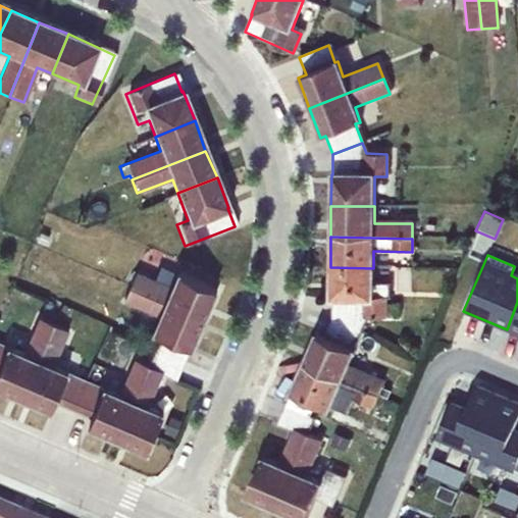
[(331,320),(361,332),(365,319),(385,319),(385,299),(389,299),(389,286),(373,286),(373,268),(330,267),(330,300),(331,299),(331,320)]
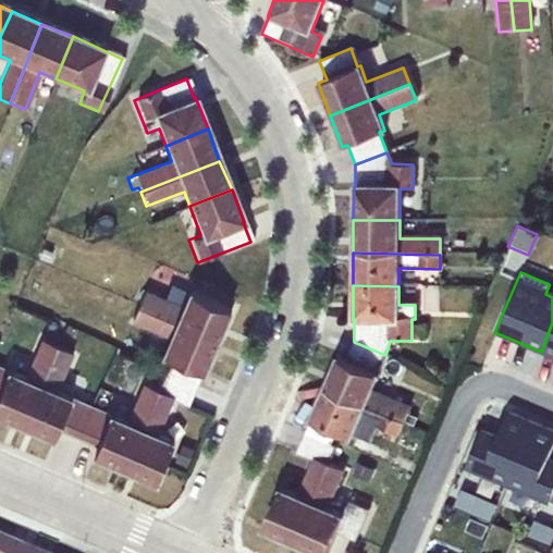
[(169,400),(184,406),(199,373),(200,373),(213,343),(135,309),(130,321),(150,330),(149,332),(167,339),(158,357),(168,361),(155,391),(154,394),(169,400)]
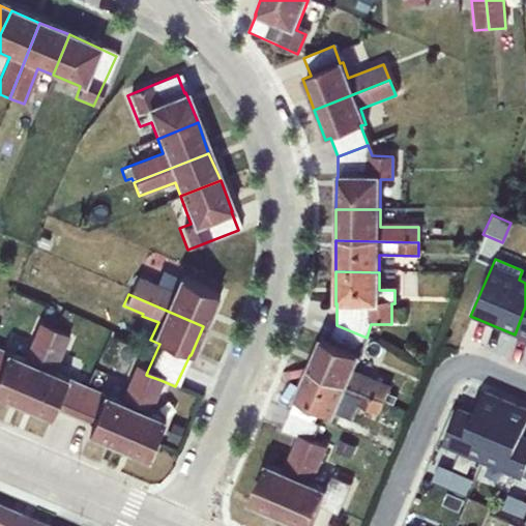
[(525,307),(515,334),(525,340),(525,307)]
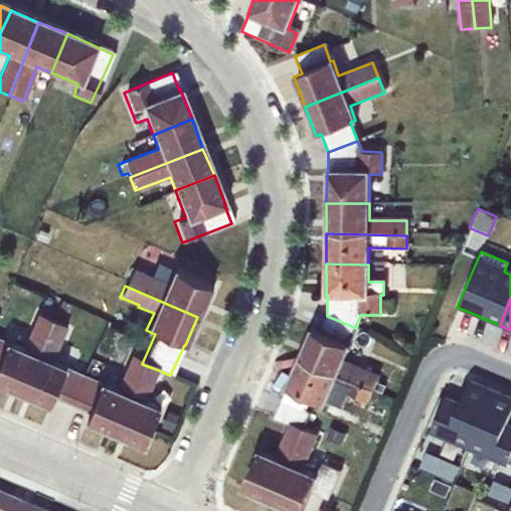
[(0,385),(18,393),(49,321),(35,315),(20,349),(0,340),(0,385)]
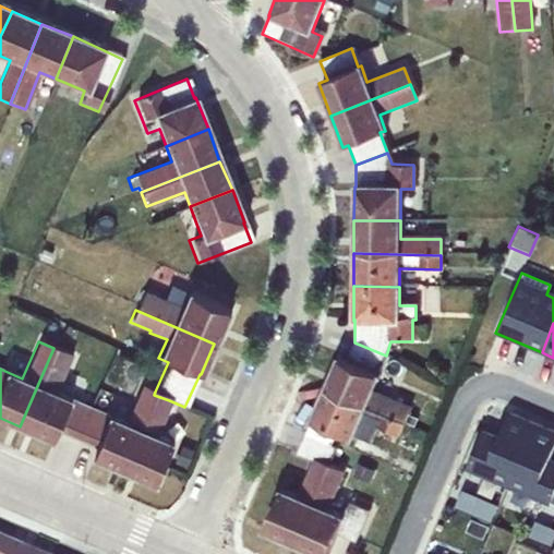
[(337,359),(322,394),(400,425),(409,407),(372,392),(386,356),(354,342),(346,362),(337,359)]
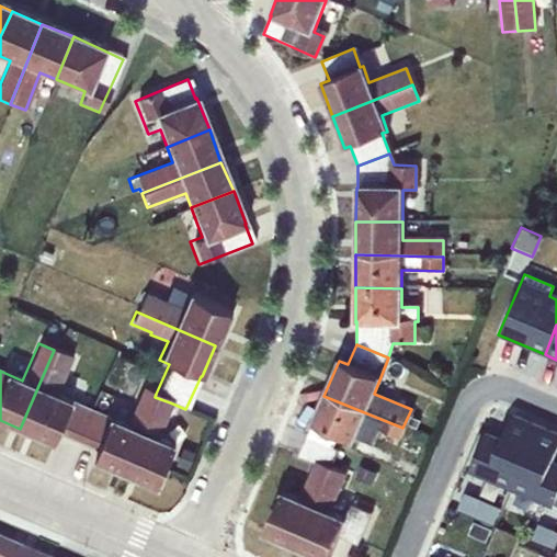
[(54,350),(20,429),(52,443),(56,433),(76,441),(88,410),(55,396),(70,357),(54,350)]
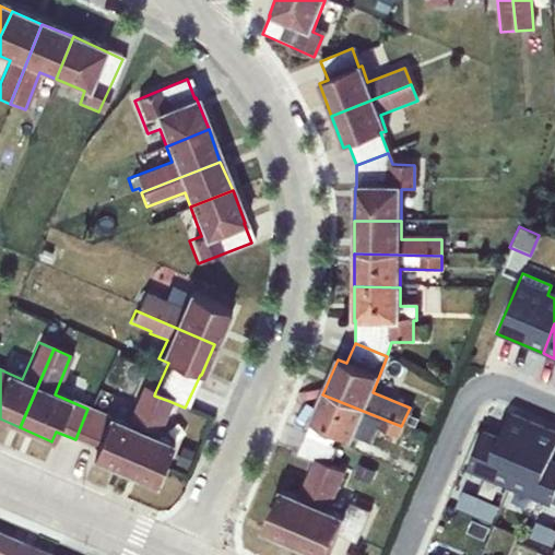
[(87,409),(75,439),(95,447),(91,459),(122,472),(154,396),(155,392),(140,386),(125,424),(87,409)]
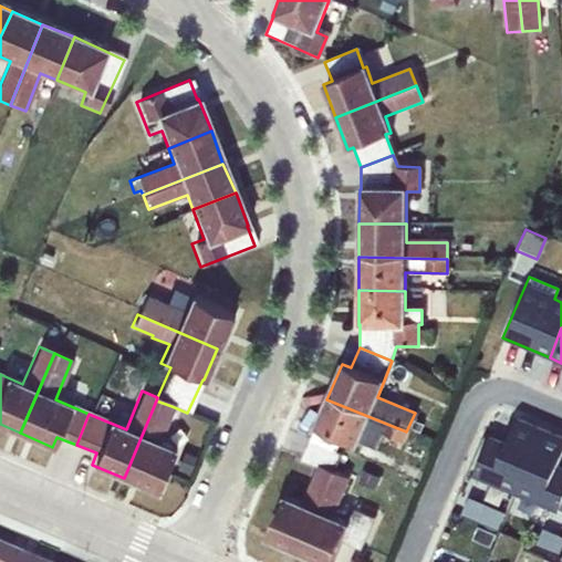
[(326,399),(314,427),(340,439),(355,446),(356,443),(374,450),(381,435),(401,444),(406,432),(326,399)]
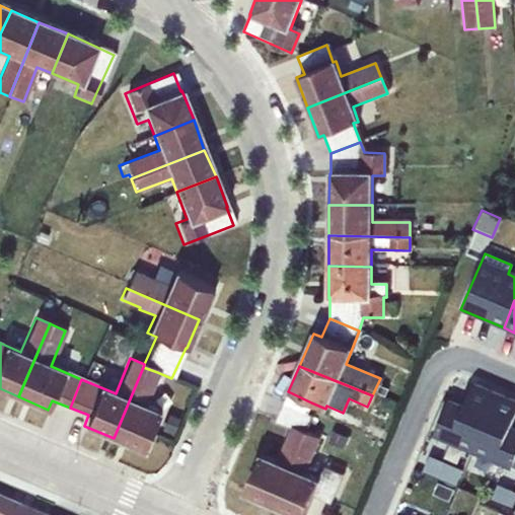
[(143,367),(114,438),(143,450),(158,413),(143,407),(157,372),(143,367)]
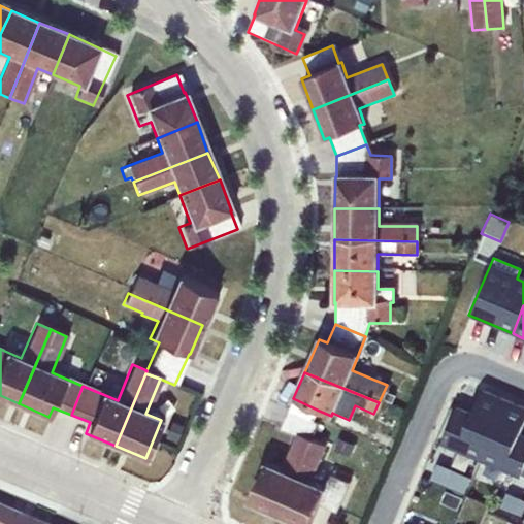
[(439,443),(479,461),(503,402),(480,392),(469,416),(454,410),(439,443)]
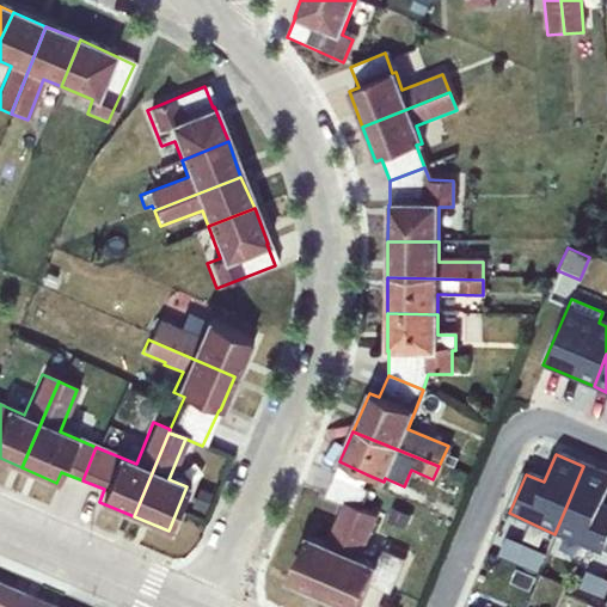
[(333,478),(361,490),(367,474),(339,461),(333,478)]
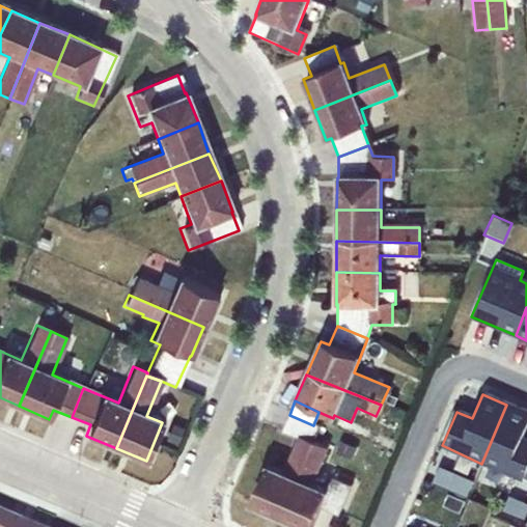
[(526,441),(520,439),(526,422),(526,413),(506,405),(481,464),(526,482),(526,441)]
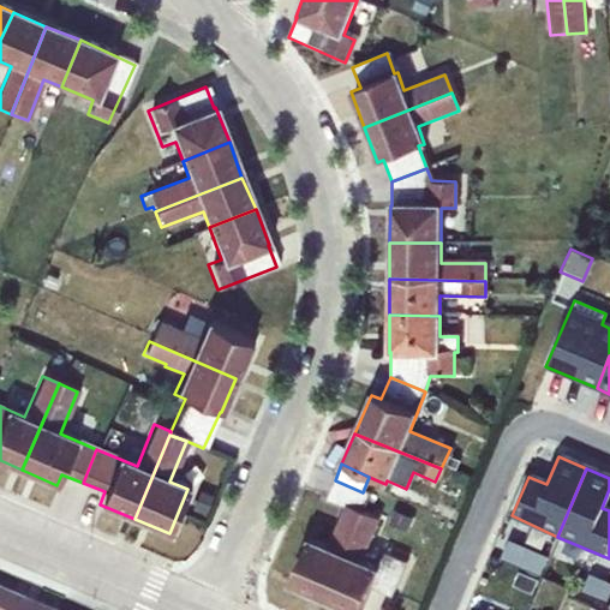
[(288,585),(323,600),(360,513),(369,495),(363,492),(335,480),(326,501),(345,509),(327,549),(308,540),(288,585)]
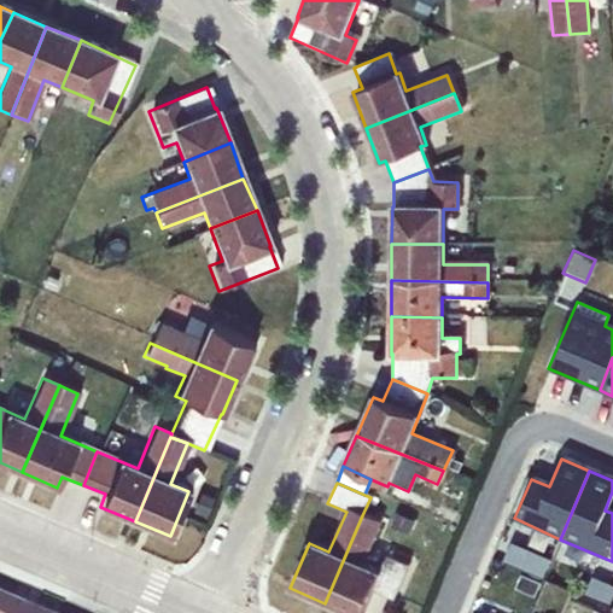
[(197,494),(188,515),(203,521),(211,500),(197,494)]
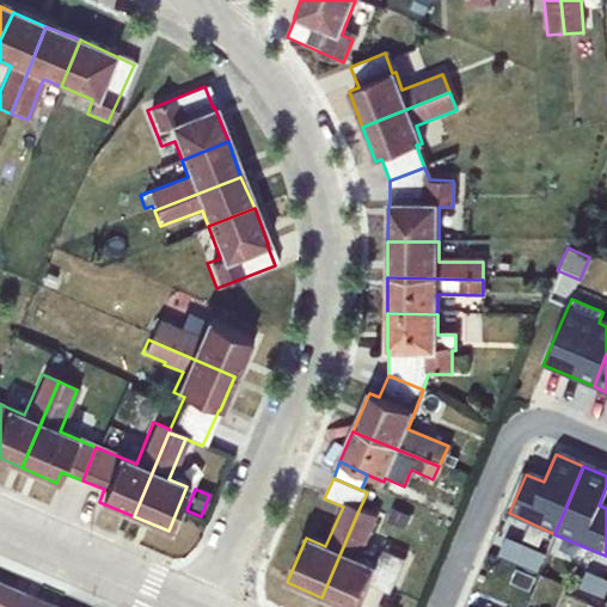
[(322,598),(343,606),(357,606),(368,586),(388,594),(403,560),(381,551),(375,568),(356,559),(375,517),(359,510),(322,598)]
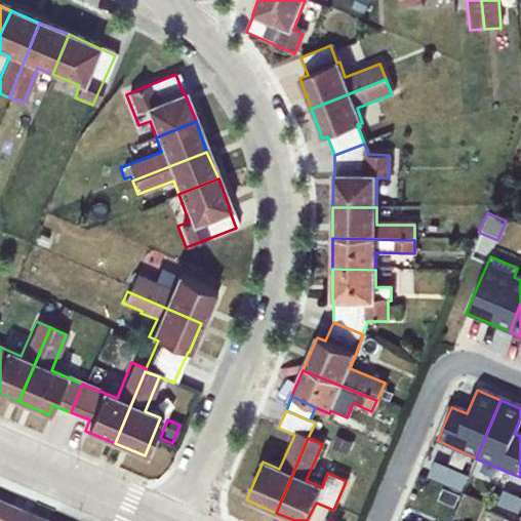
[(459,491),(465,477),(433,463),(425,479),(458,494),(459,491)]
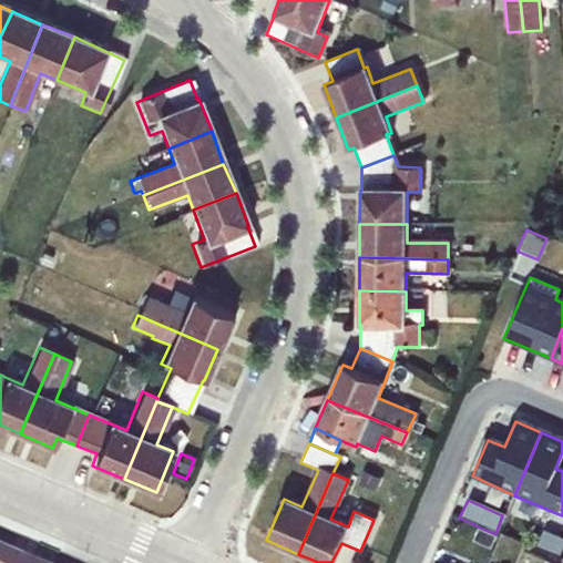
[(562,548),(562,542),(542,533),(535,546),(559,559),(562,548)]
